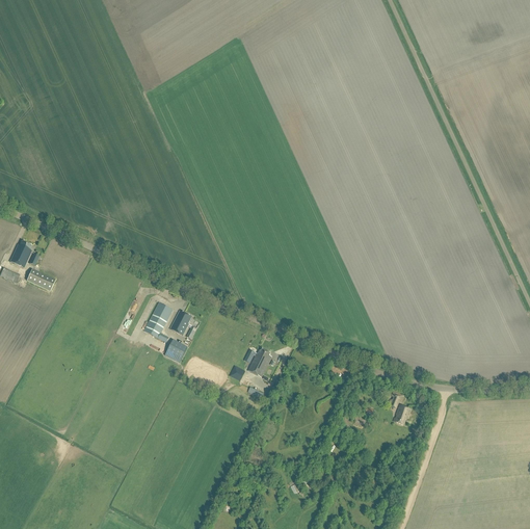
[(8,260),(22,266),(30,249),(28,248),(30,244),(20,239),(18,243),(17,243),(8,260)]
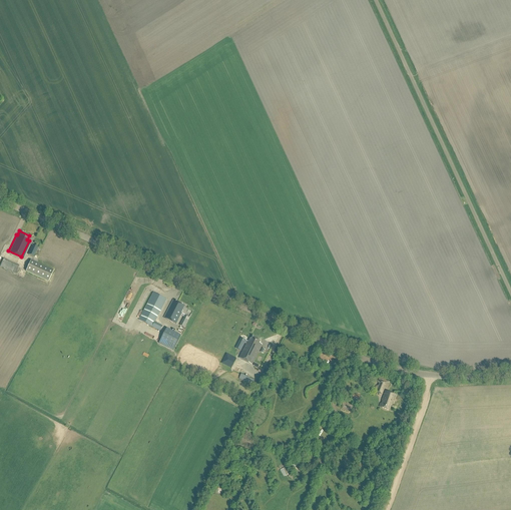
[(25,251),(31,255),(36,244),(30,241),(25,251)]
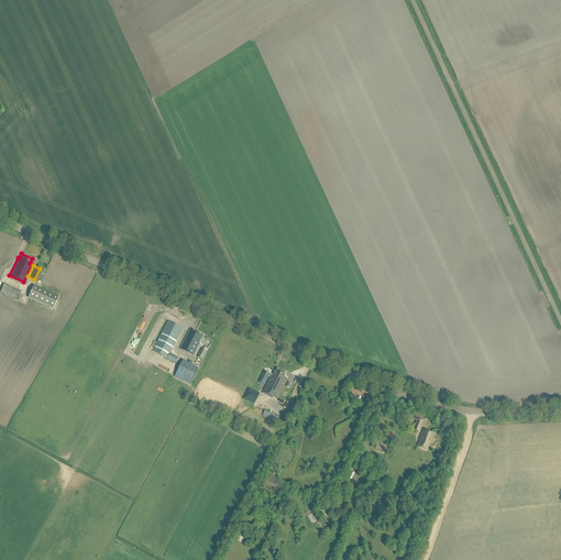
[(9,276),(0,277),(1,283),(6,282),(7,287),(10,286),(9,276)]
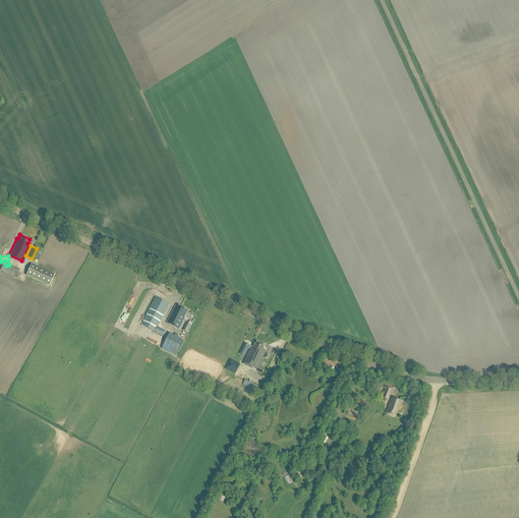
[(23,273),(47,283),(52,272),(30,261),(23,273)]
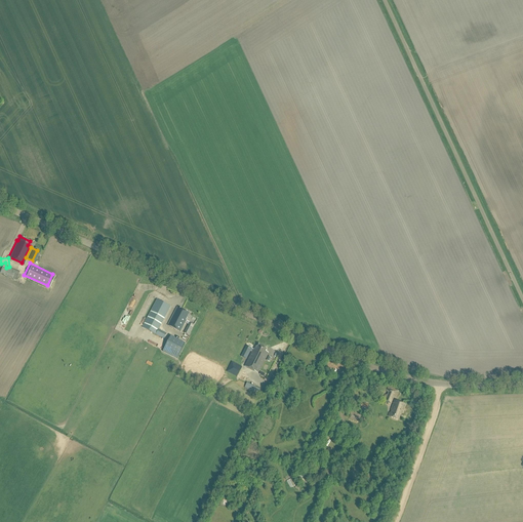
[(1,268),(0,269),(0,274),(12,281),(14,276),(1,268)]
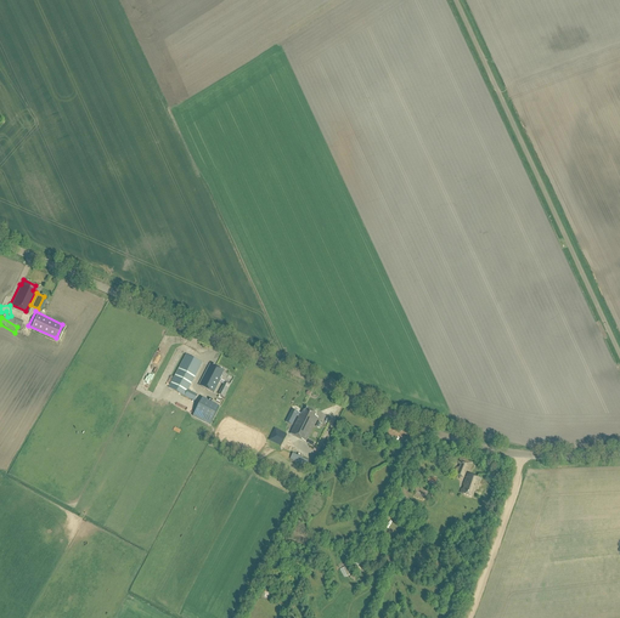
[(165,385),(192,397),(196,391),(186,386),(199,359),(184,351),(165,385)]
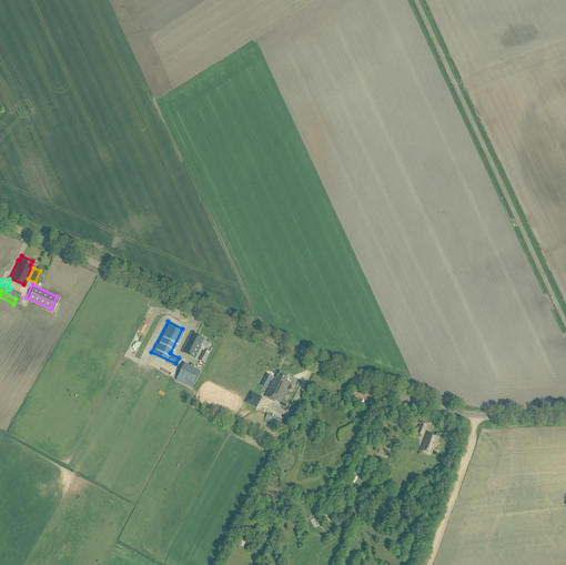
[(196,357),(202,360),(208,350),(199,344),(199,343),(202,336),(190,330),(179,350),(192,356),(198,346),(201,349),(196,357)]
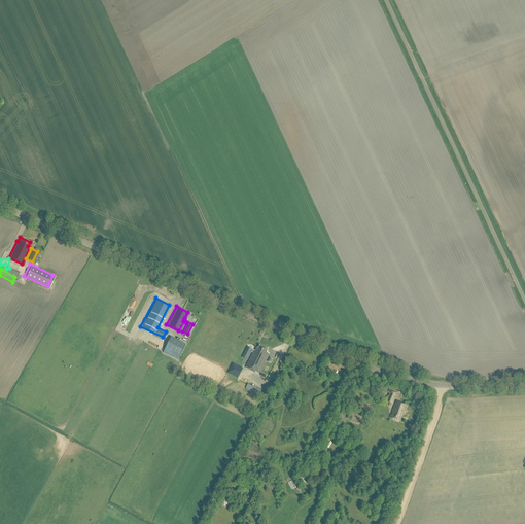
[(169,335),(164,346),(178,354),(184,343),(169,335)]
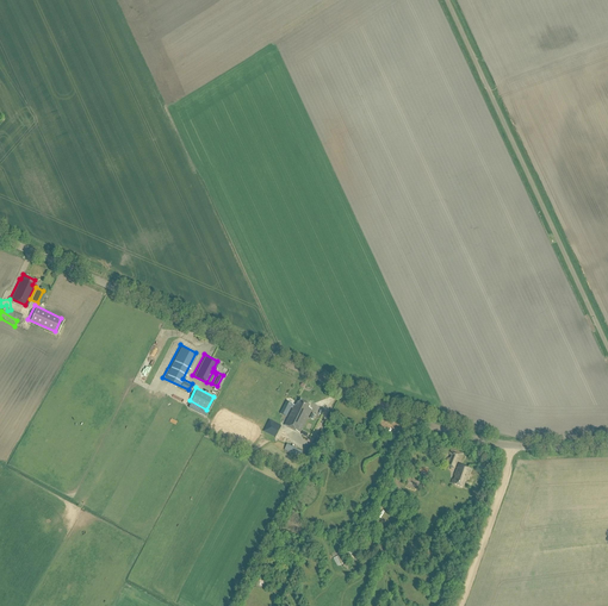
[(281,423),(297,430),(309,406),(306,405),(308,403),(298,398),(296,400),(295,399),(293,403),(284,398),(277,410),(284,413),(287,404),(291,405),(281,423)]
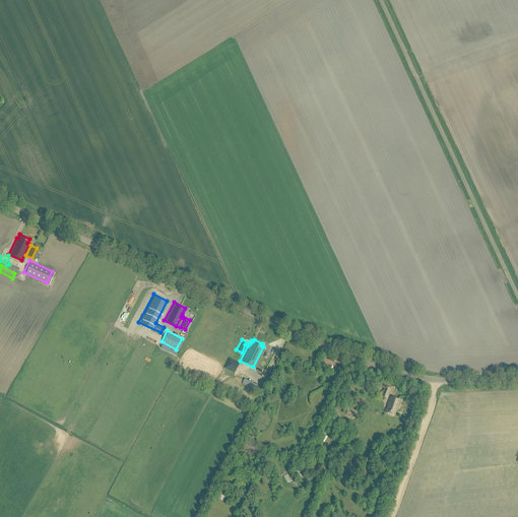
[(222,365),(233,371),(237,360),(227,354),(222,365)]
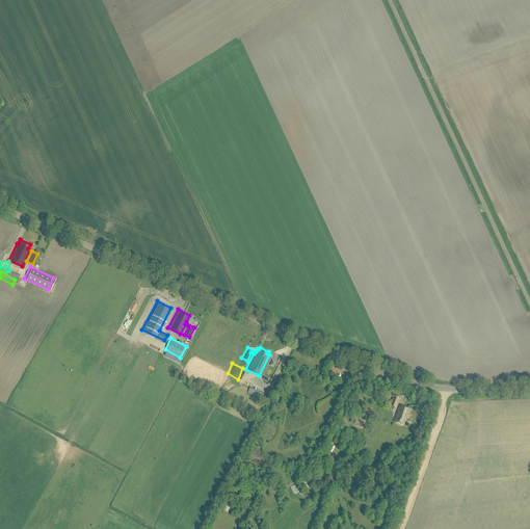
[(245,390),(259,396),(262,391),(247,384),(245,390)]
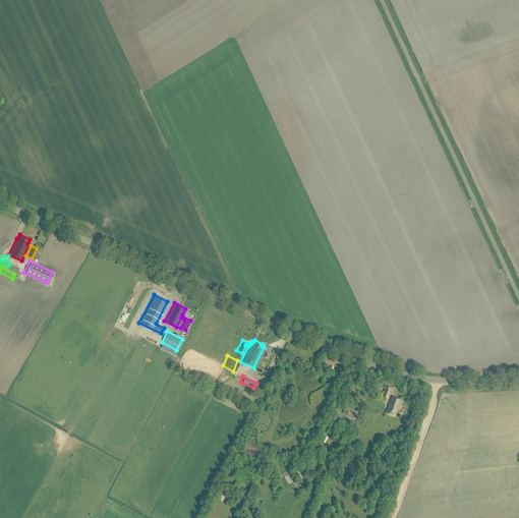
[(384,386),(382,390),(380,389),(378,394),(386,397),(389,389),(392,390),(393,385),(383,381),(381,386),(384,386)]
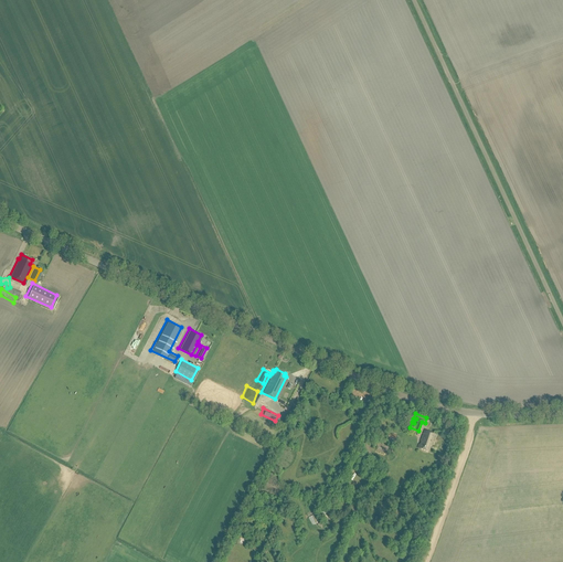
[(199,445),(204,433),(198,430),(192,442),(199,445)]
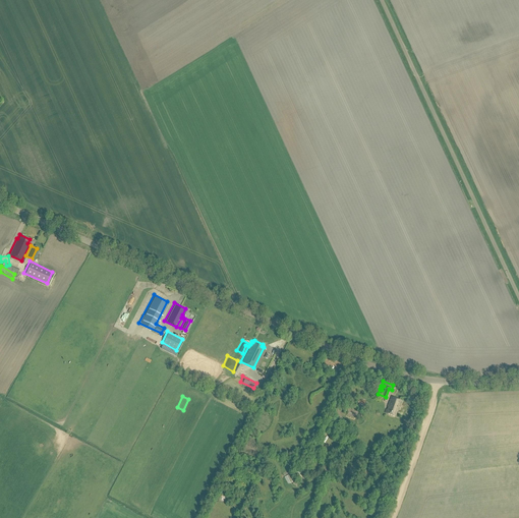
[(386,412),(393,415),(395,409),(397,410),(400,400),(389,396),(386,406),(387,406),(386,409),(387,410),(386,412)]
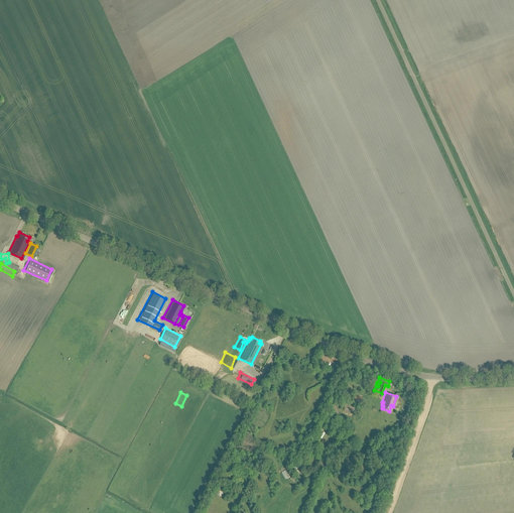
[(283,481),(288,478),(282,470),(278,473),(283,481)]
